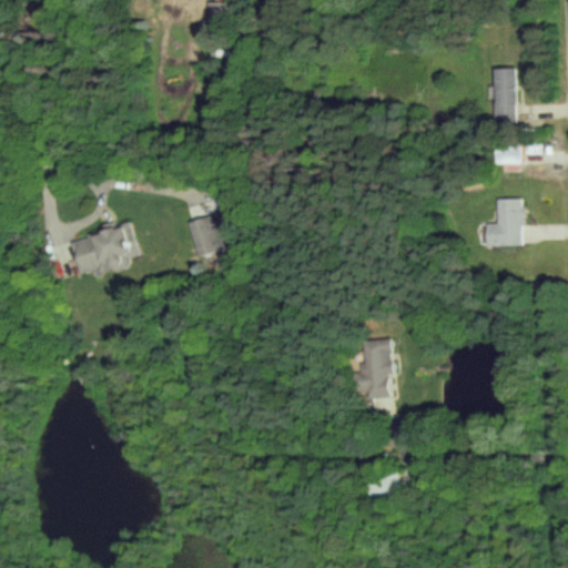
[(514,67),(492,68),(493,121),(516,120),(514,67)]
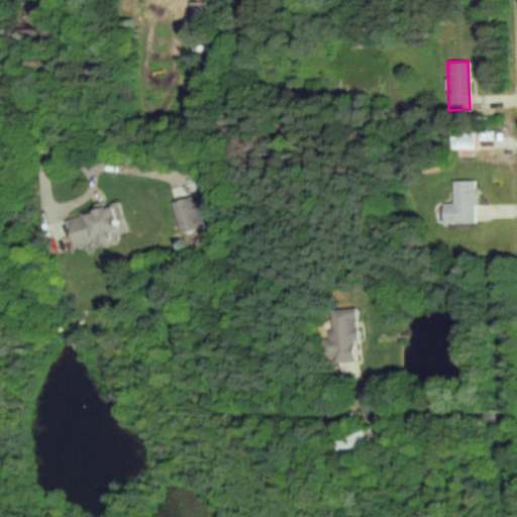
[(450,147),(457,147),(457,154),(474,153),(474,130),(450,131),(450,147)]
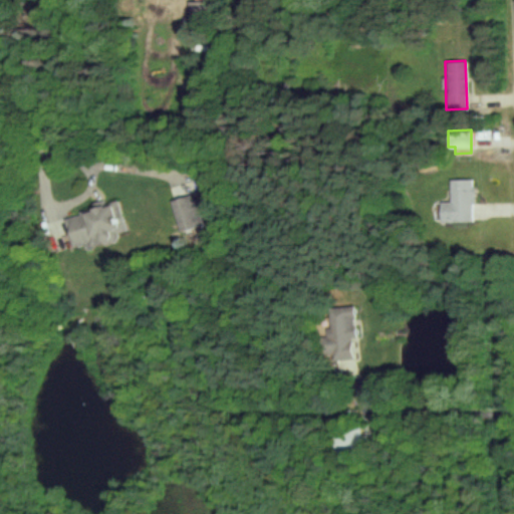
[(440,222),(473,221),(472,179),(449,179),(449,201),(439,201),(440,222)]
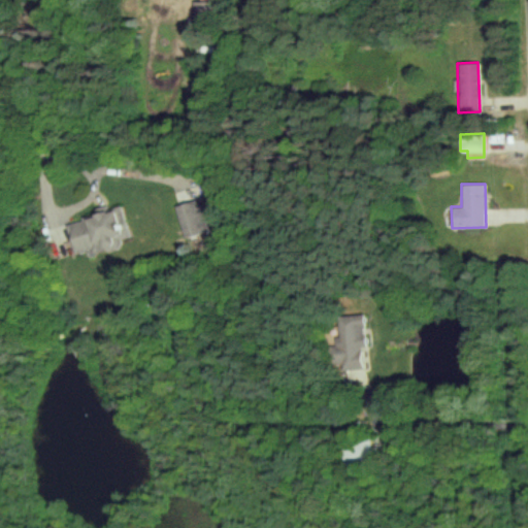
[(174,205),(184,237),(210,230),(201,198),(174,205)]
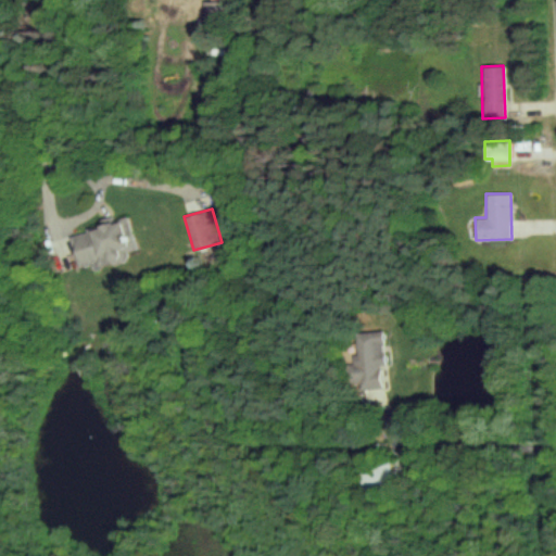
[(80,265),(106,258),(108,262),(137,253),(128,217),(112,222),(112,223),(72,234),(80,265)]
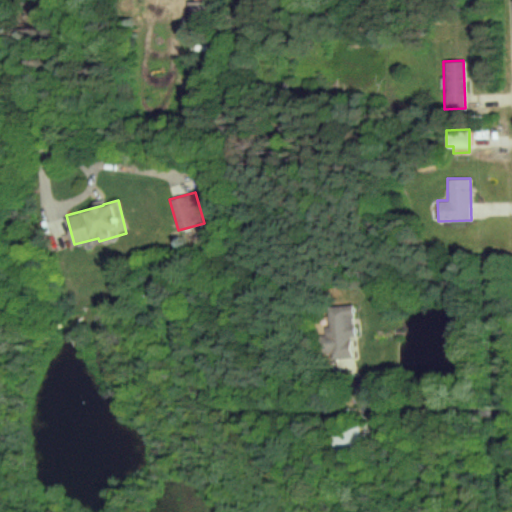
[(351,336),(355,336),(353,305),(329,306),(330,327),(323,328),(325,353),(333,353),(334,359),(353,357),(351,336)]
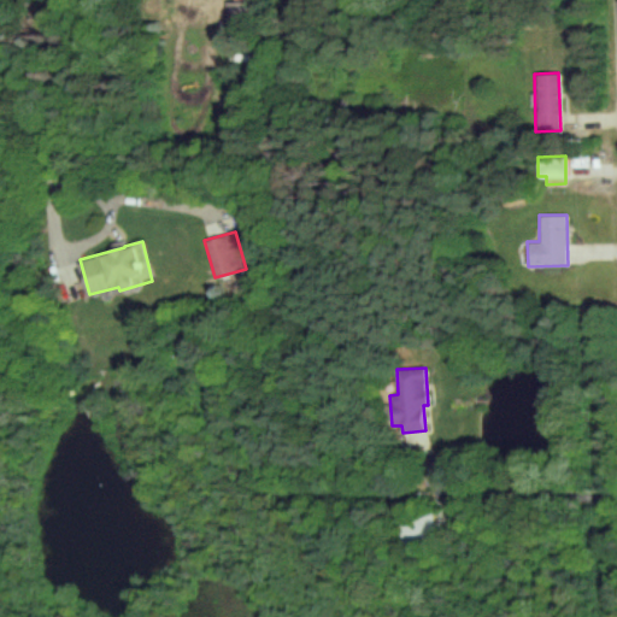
All buildings are outlined.
